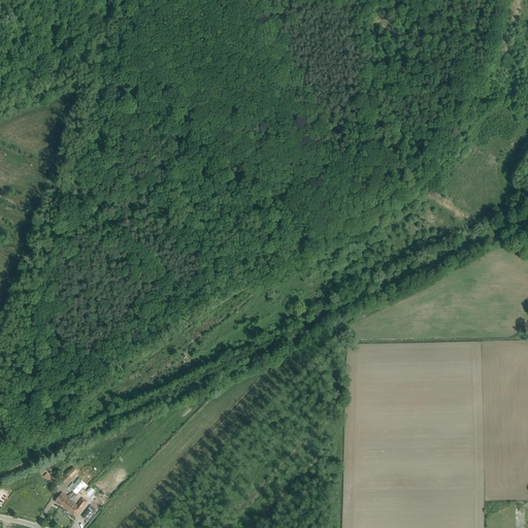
[(64,484),(77,471),(74,468),(61,481),(64,484)]
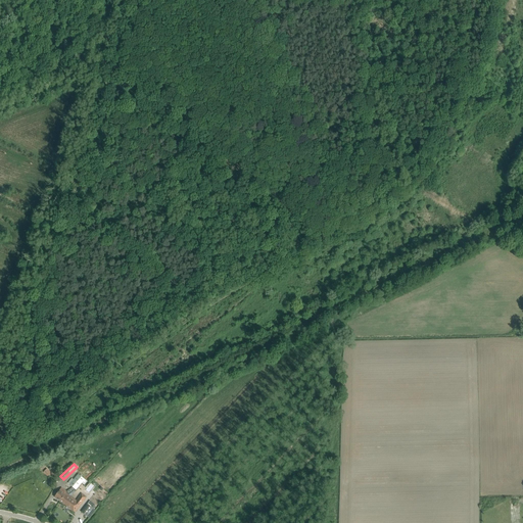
[(77,489),(85,479),(79,474),(74,479),(69,484),(74,487),(77,489)]
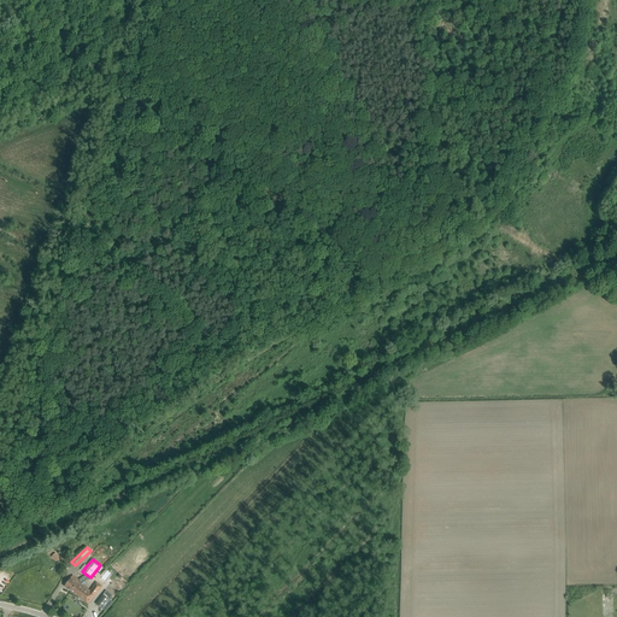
[(77,581),(78,580),(72,575),(70,579),(68,581),(64,586),(71,591),(75,586),(78,588),(81,583),(77,581)]
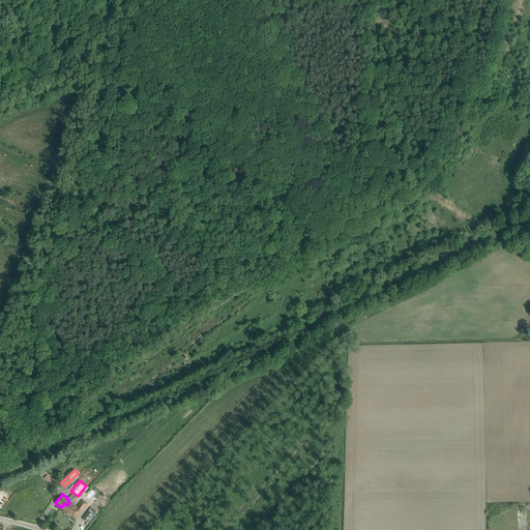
[(64,503),(61,507),(68,512),(67,513),(70,517),(71,516),(77,519),(80,514),(87,504),(82,501),(78,507),(69,502),(69,501),(67,505),(64,503)]
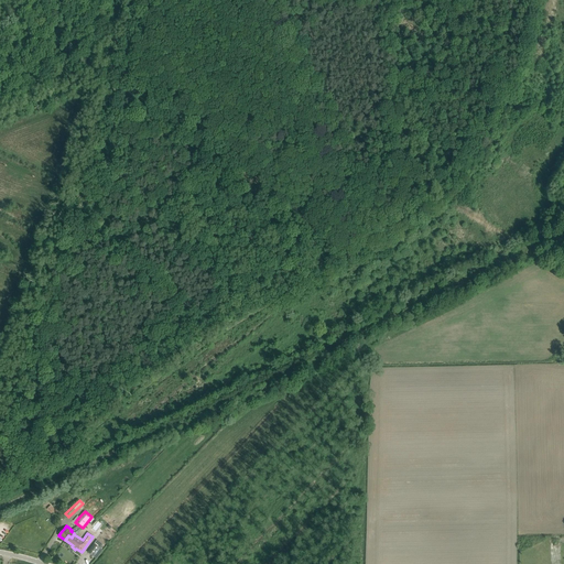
[(102,550),(100,548),(94,543),(87,552),(94,556),(96,559),(102,550)]
